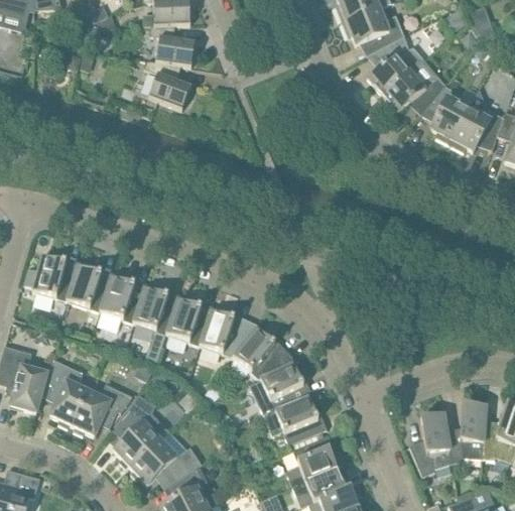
[(0,0),(0,8),(25,15),(29,0),(34,0),(0,0)]
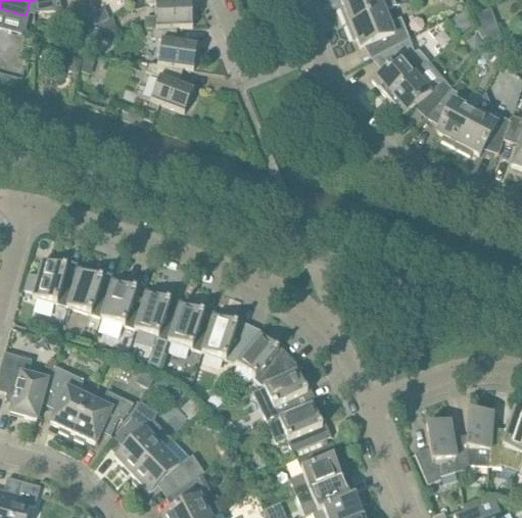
[(35,0),(35,4),(35,10),(60,10),(59,2),(60,2),(59,0),(35,0)]
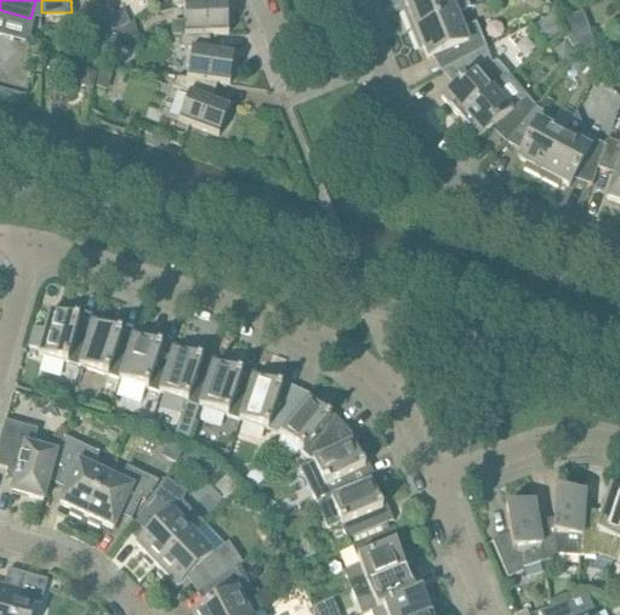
[(174,0),(174,3),(186,1),(186,18),(174,18),(175,32),(182,32),(187,32),(211,30),(229,30),(228,0),(202,0),(174,0)]
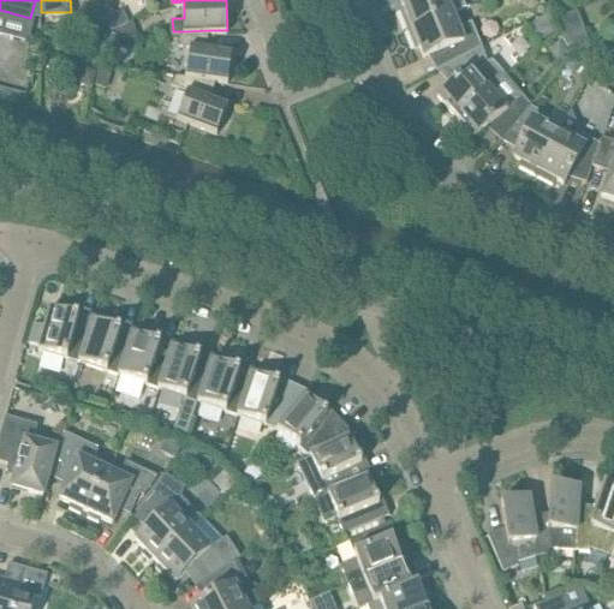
[(405,5),(400,7),(409,27),(454,7),(465,3),(464,0),(403,0),(405,5)]
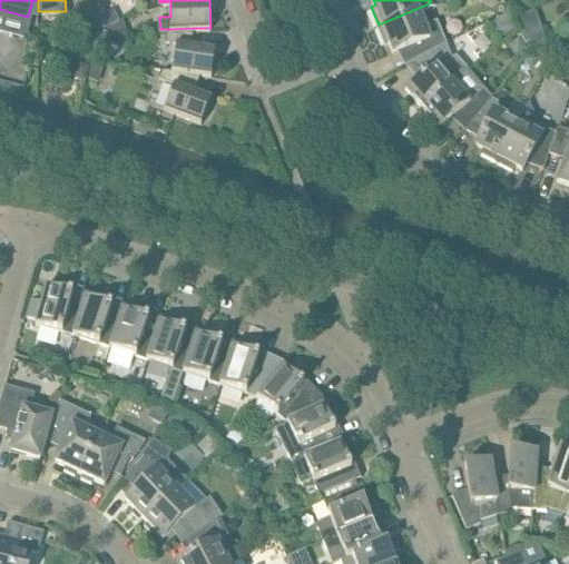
[(421,7),(379,25),(385,42),(390,40),(393,50),(406,46),(411,59),(414,57),(448,40),(439,17),(425,21),(421,7)]
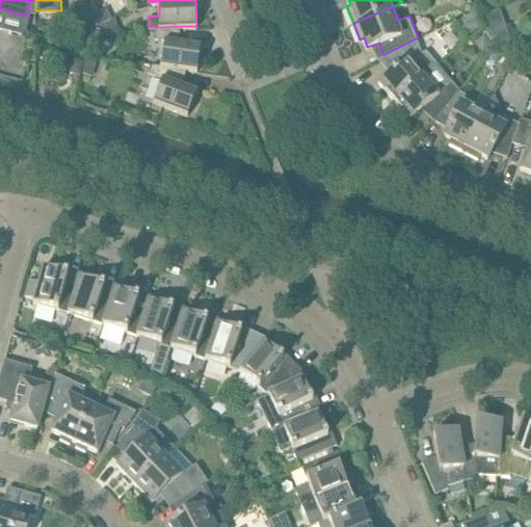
[(479,14),(484,22),(485,23),(497,41),(510,36),(500,6),(479,14)]
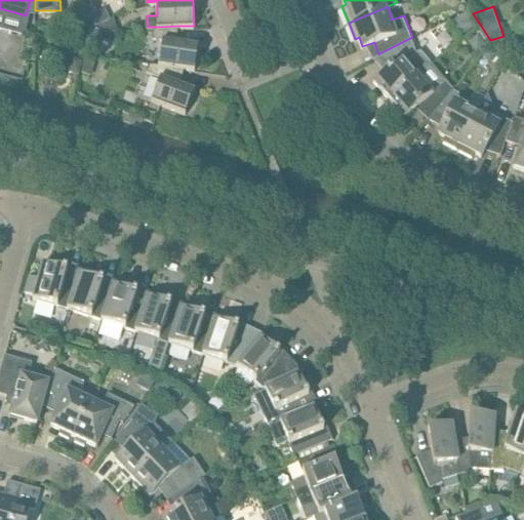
[(114,15),(93,30),(118,29),(114,15)]
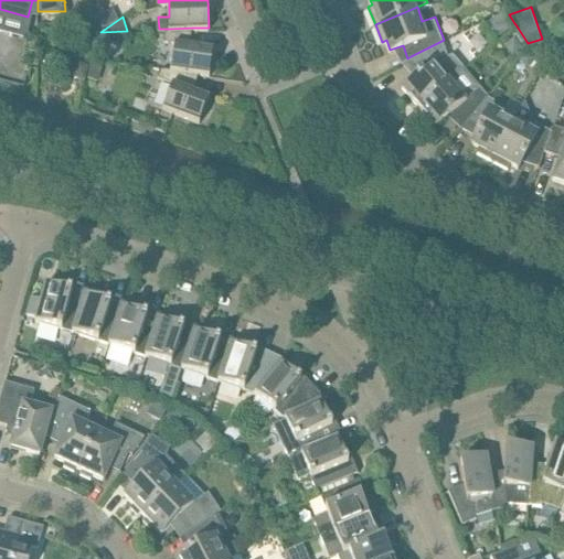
[(166,29),(163,40),(174,41),(171,67),(200,72),(210,74),(213,46),(190,43),(192,28),(170,29),(166,29)]
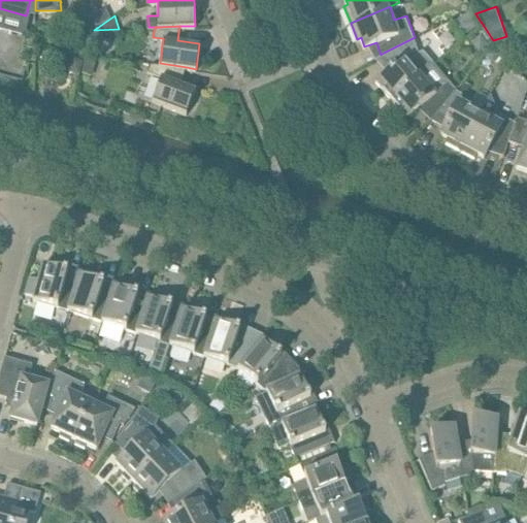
[(393,65),(376,78),(392,97),(434,61),(423,48),(419,51),(415,37),(384,53),(393,65)]
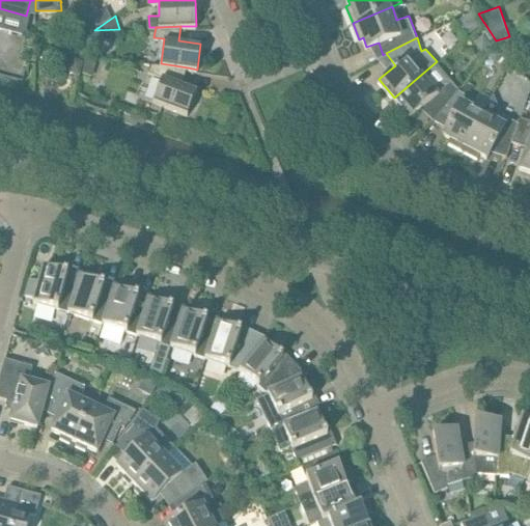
[(512,37),(498,43),(507,52),(517,50),(512,37)]
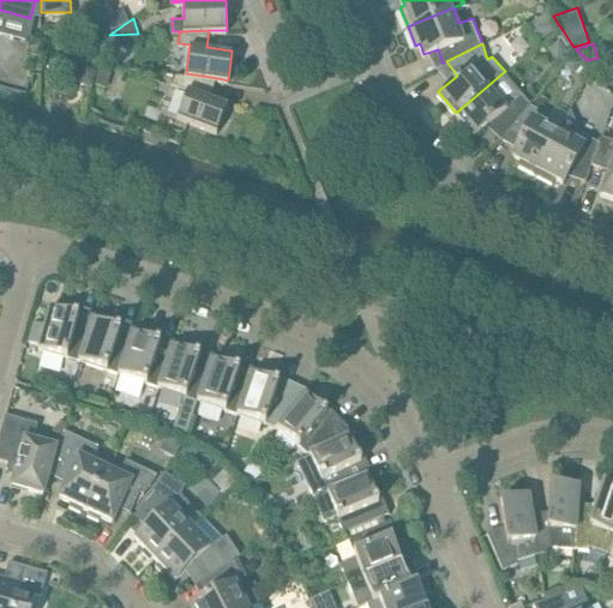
[(580,60),(571,52),(563,61),(572,70),(580,60)]
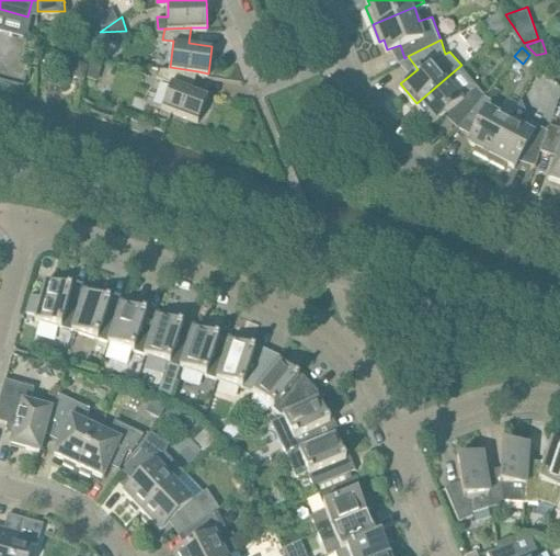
[(461,65),(416,103),(433,123),(444,113),(450,108),(461,122),(484,93),(484,92),(461,65)]
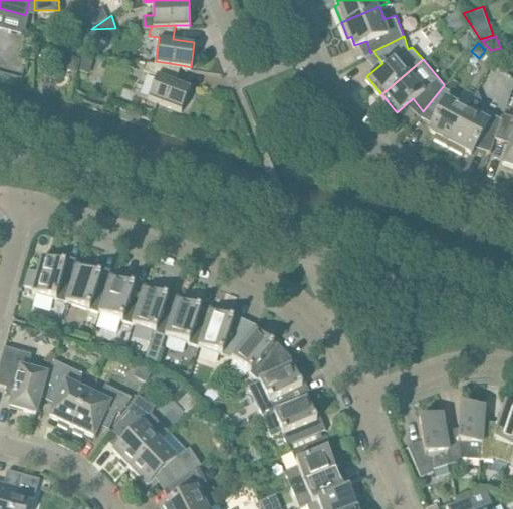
[(147,60),(144,68),(158,73),(149,97),(182,109),(191,85),(176,80),(182,65),(156,61),(147,60)]
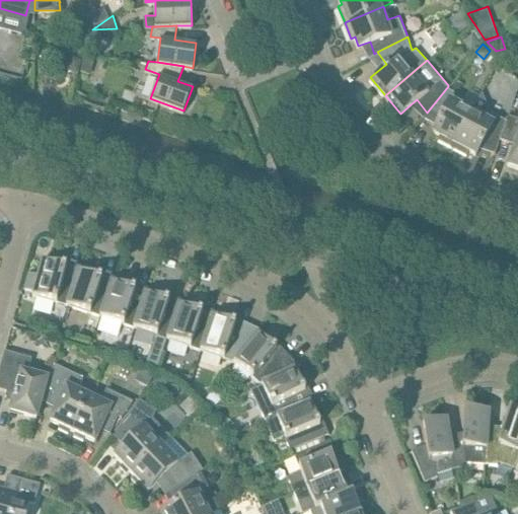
[(26,67),(16,65),(13,75),(23,77),(26,67)]
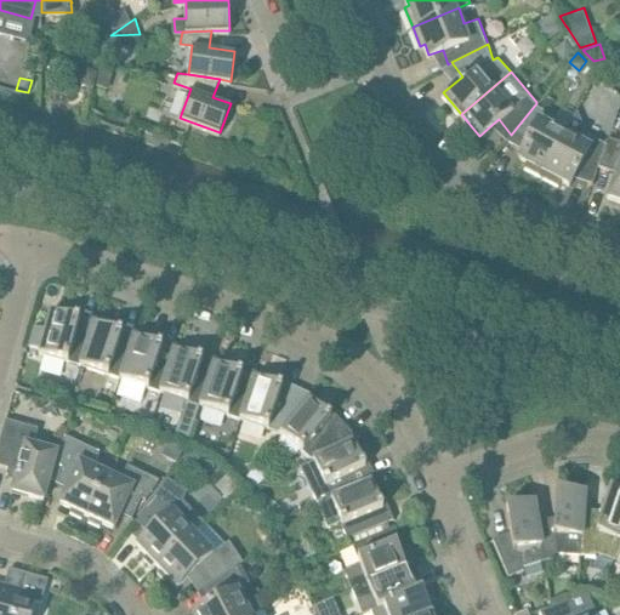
[(511,135),(508,140),(523,147),(518,154),(527,159),(524,165),(541,174),(566,130),(552,124),(557,114),(536,103),(511,135)]
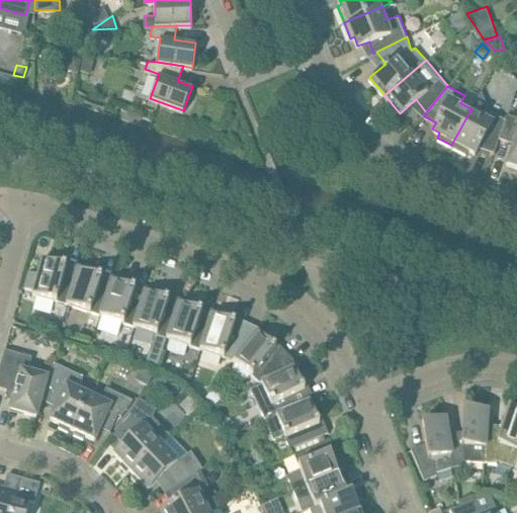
[(471,108),(451,145),(465,153),(467,148),(476,152),(485,135),(498,142),(500,138),(507,117),(486,107),(483,114),(471,108)]
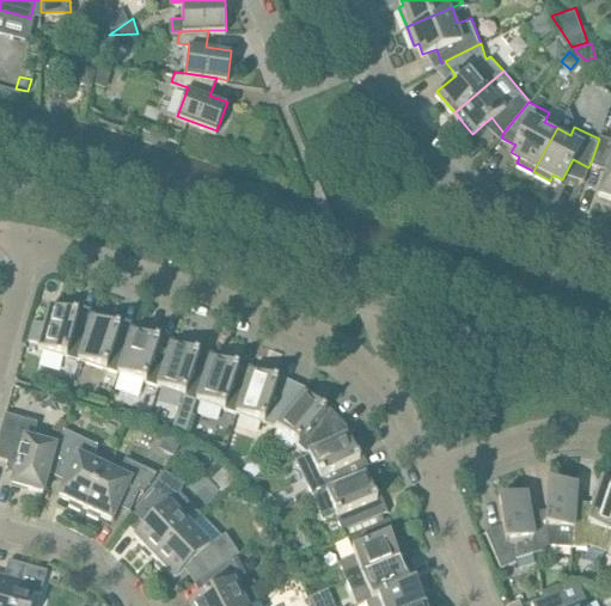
[(599,139),(591,163),(606,167),(598,191),(610,196),(610,138),(600,134),(599,139)]
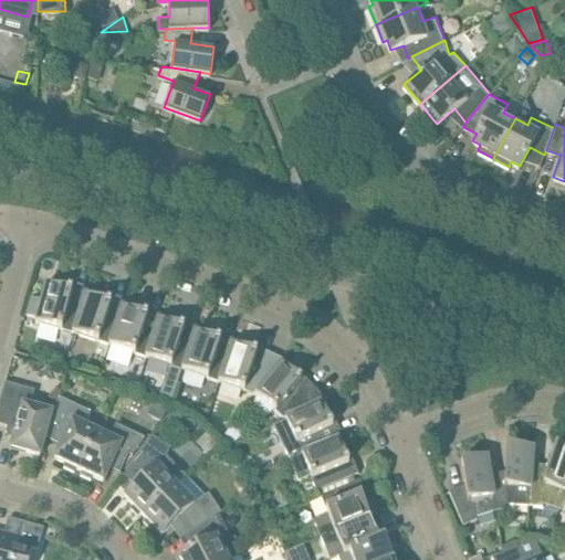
[(60,326),(74,330),(89,287),(72,282),(71,287),(46,281),(42,297),(32,295),(28,313),(37,315),(35,319),(60,326)]
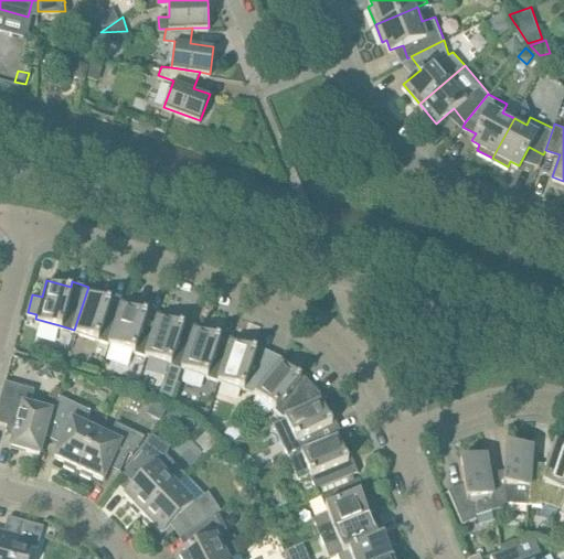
[(96,337),(110,342),(125,299),(112,293),(109,299),(88,291),(89,287),(88,287),(74,330),(75,330),(96,336),(96,337)]
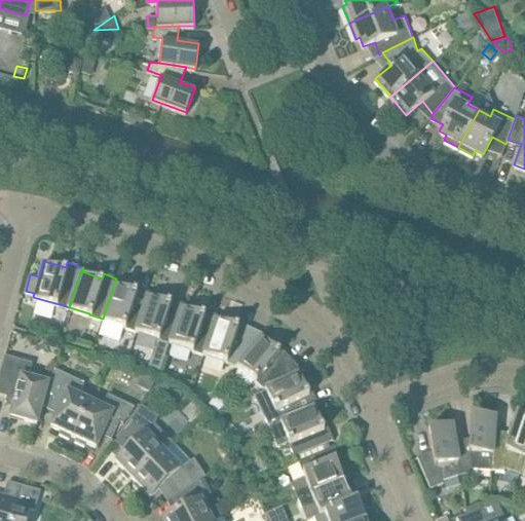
[(104,319),(100,331),(119,338),(123,326),(137,330),(150,290),(138,286),(136,290),(116,284),(117,278),(116,278),(103,319),(104,319)]
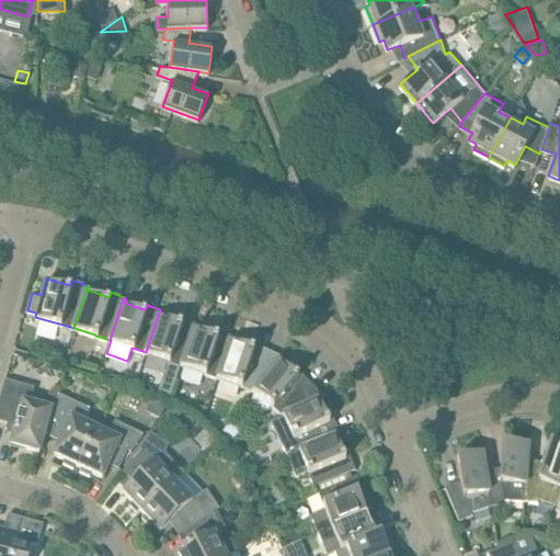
[(160,309),(146,352),(147,352),(168,359),(168,360),(169,360),(159,387),(171,393),(182,364),(196,321),(183,317),(181,321),(160,315),(161,309),(160,309)]
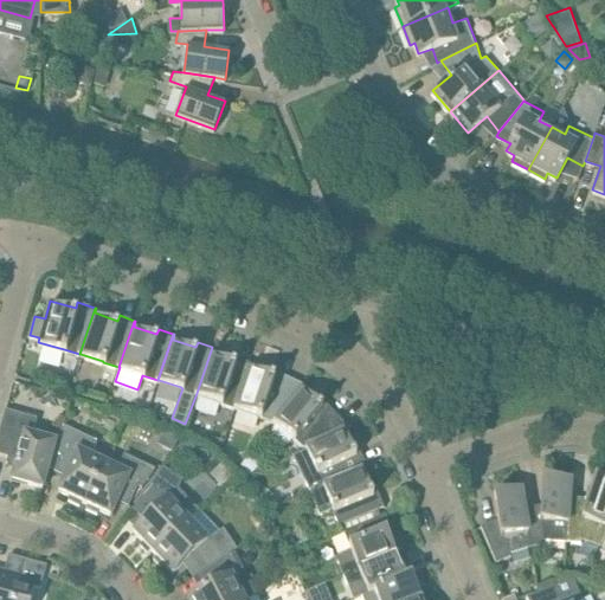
[(212,347),(197,393),(198,393),(220,401),(236,406),(251,360),(237,355),(235,360),(212,353),(213,347),(212,347)]
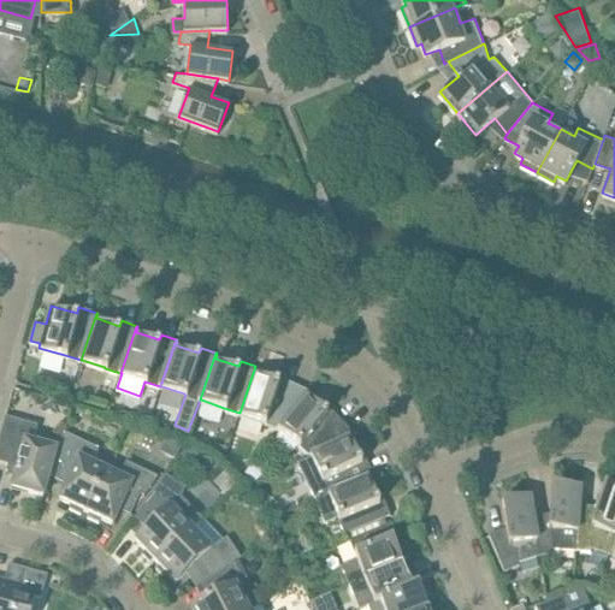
[(255,366),(240,413),(241,414),(241,413),(264,421),(278,426),(311,389),(281,374),(278,380),(255,372),(256,367),(255,366)]
